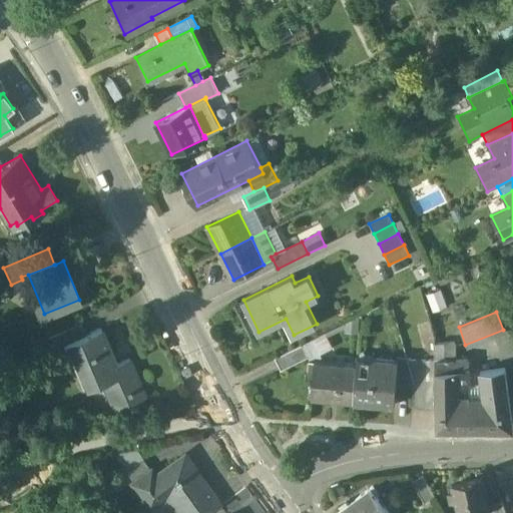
[(80,323),(57,333),(63,345),(65,344),(85,335),(80,323)]
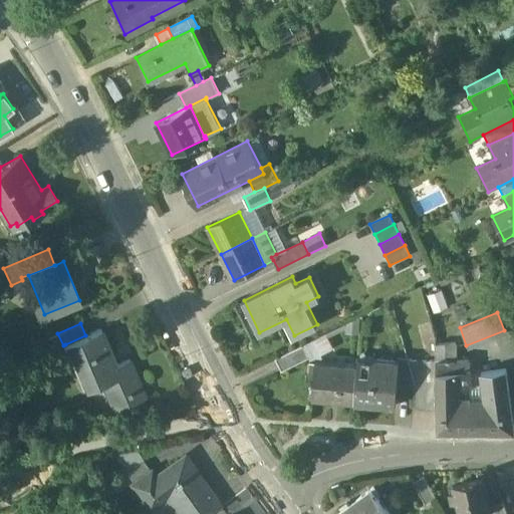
[(85,335),(65,344),(85,390),(102,382),(104,381),(100,372),(115,366),(99,329),(85,335)]
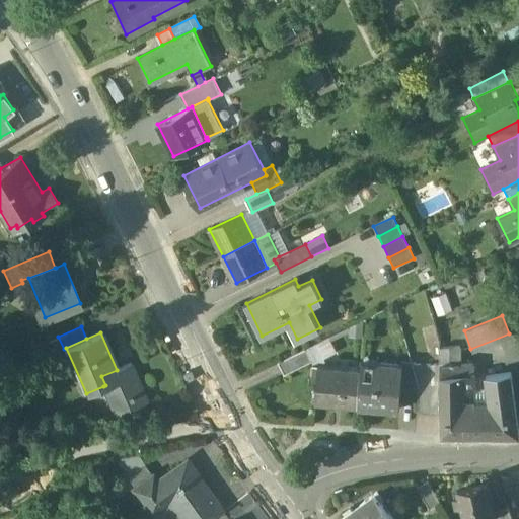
[(322,356),(316,343),(305,348),(311,361),(322,356)]
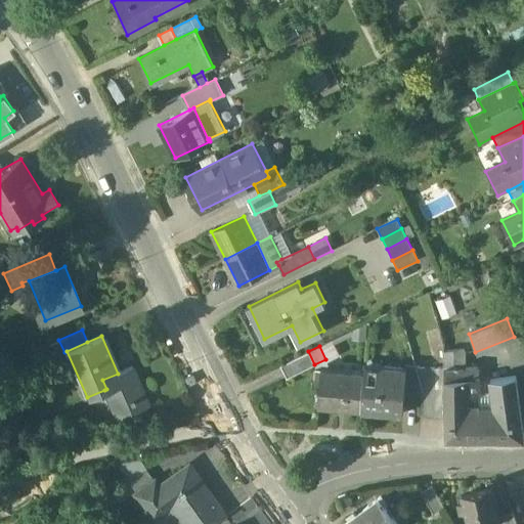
[(308,351),(280,364),(287,378),(314,364),(308,351)]
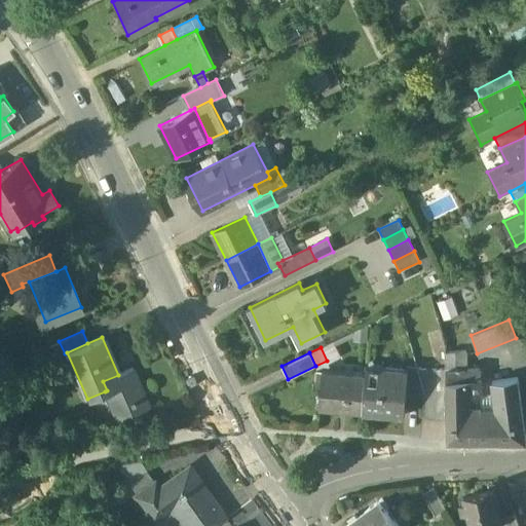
[(456,360),(445,360),(446,370),(457,369),(456,360)]
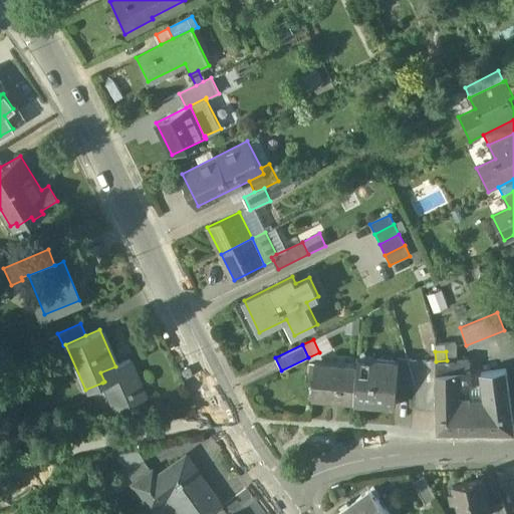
[(319,352),(308,357),(310,361),(315,361),(322,362),(322,357),(319,352)]
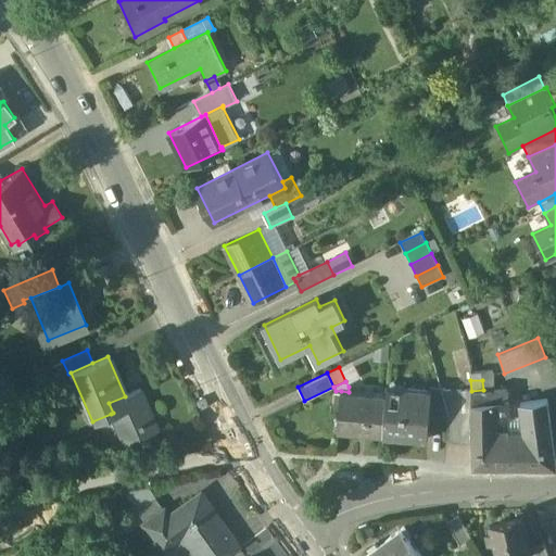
[(442,387),(430,386),(430,391),(431,391),(429,415),(449,417),(444,400),(445,400),(442,387)]
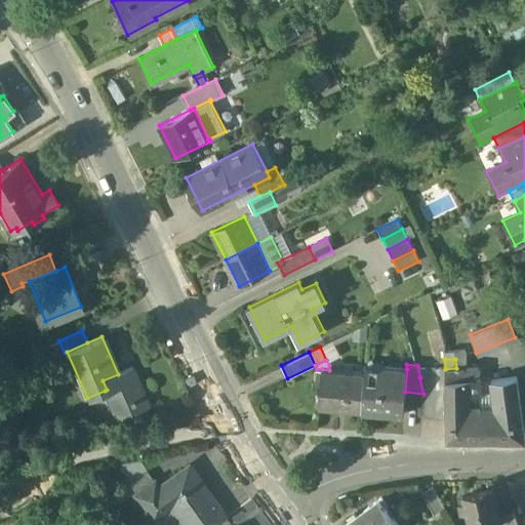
[(406,369),(365,365),(365,373),(362,410),(361,412),(403,415),(405,392),(407,369),(406,369)]
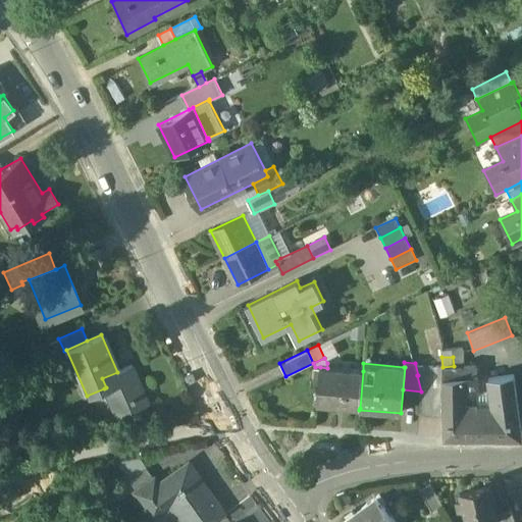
[(117,372),(102,378),(106,387),(104,388),(116,416),(145,403),(129,366),(117,372)]
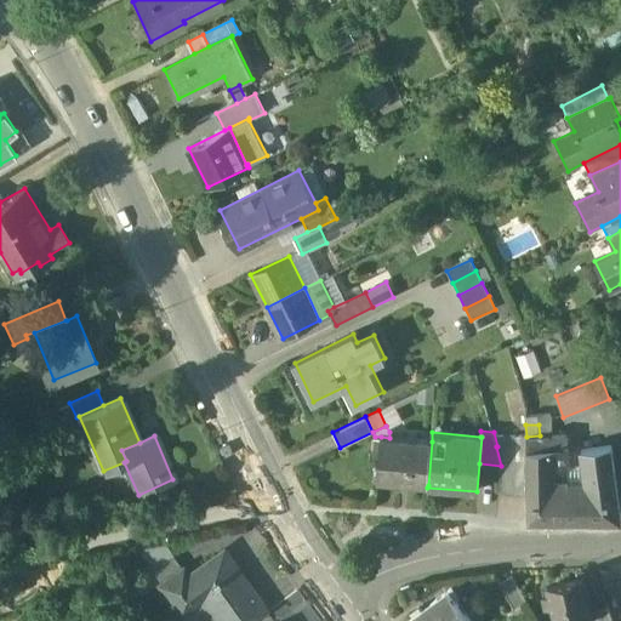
[(540,436),(527,437),(527,445),(527,451),(550,450),(567,449),(565,436),(540,436)]
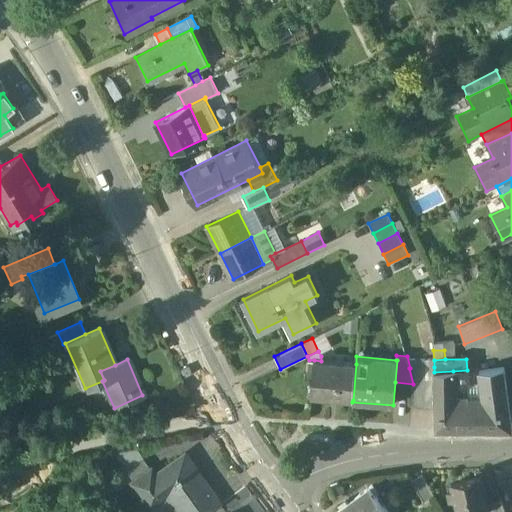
[(321,361),(314,360),(311,396),(353,400),(356,364),(321,361)]
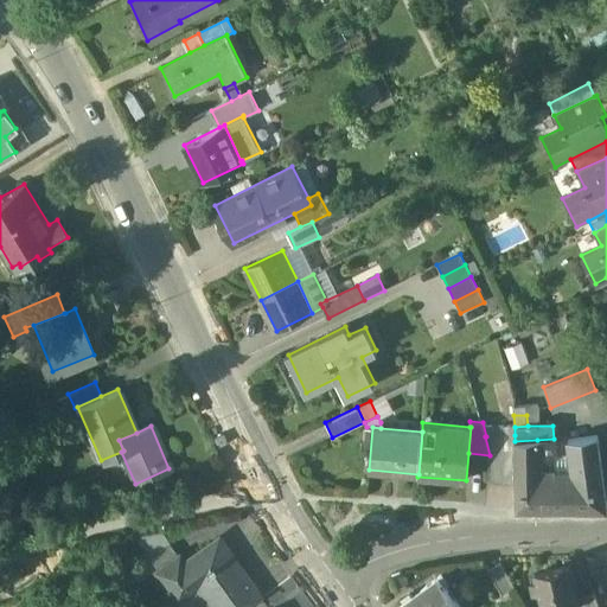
[(595,427),(568,429),(569,442),(598,439),(595,427)]
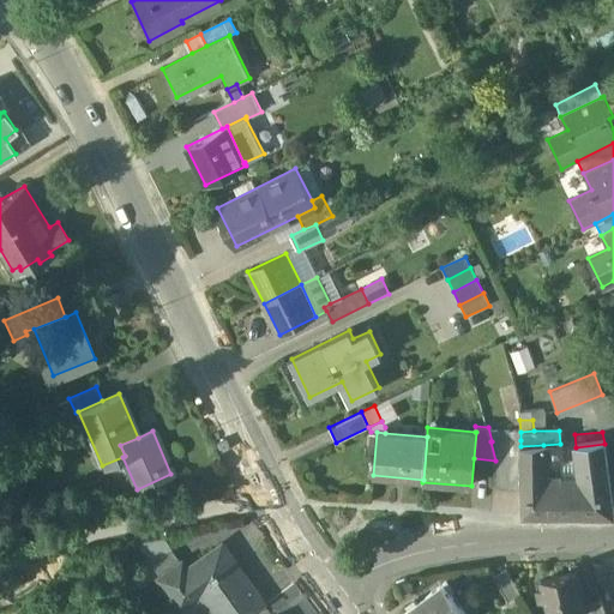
[(521,440),(511,441),(510,463),(509,489),(522,491),(521,446),(521,440)]
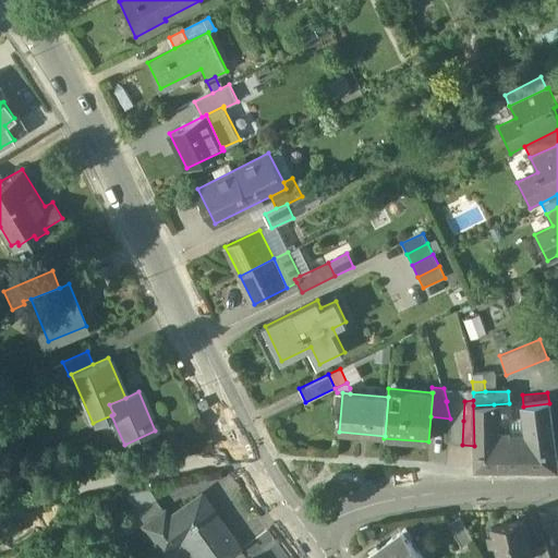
[(464,401),(447,401),(446,401),(450,419),(450,420),(463,421),(464,401)]
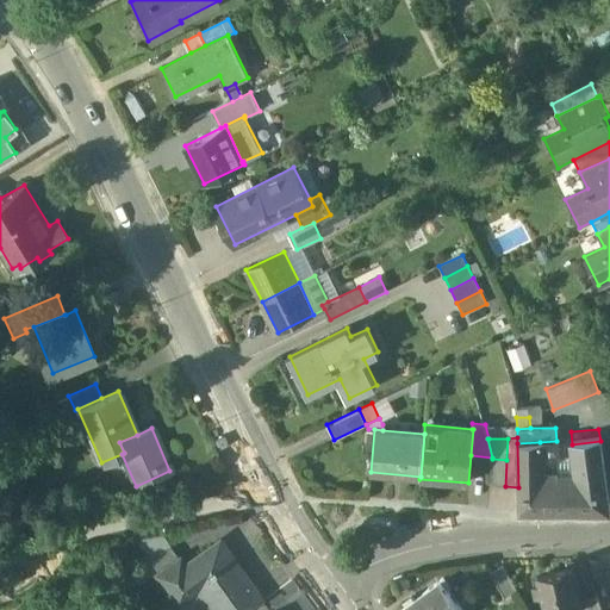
[(556,441),(540,442),(540,460),(546,460),(556,460),(556,441)]
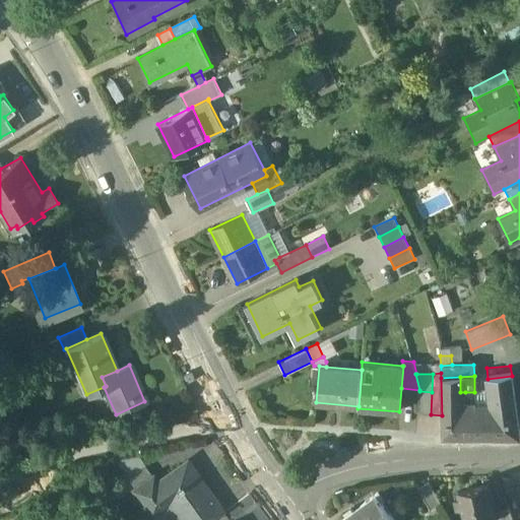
[(491,408),(493,438),(519,438),(512,376),(488,379),(491,408)]
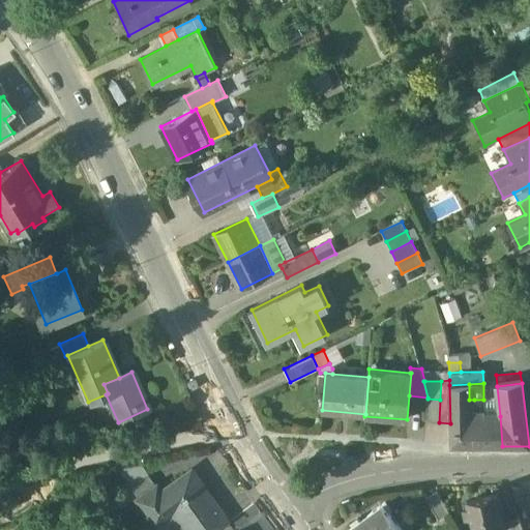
[(469,384),(449,385),(450,423),(451,446),(474,446),(472,431),(483,430),(483,416),(483,411),(474,411),(467,411),(467,400),(469,400),(469,384)]
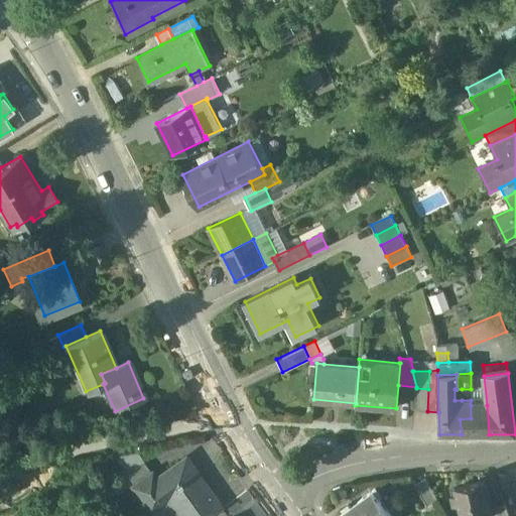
[(428,389),(416,388),(415,410),(427,411),(428,389)]
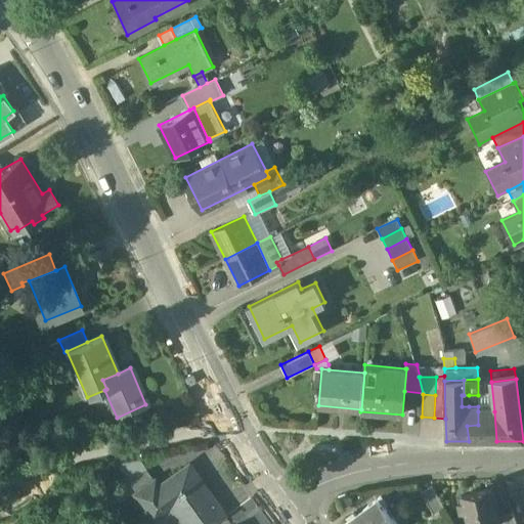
[(478,406),(478,395),(469,395),(469,406),(478,406)]
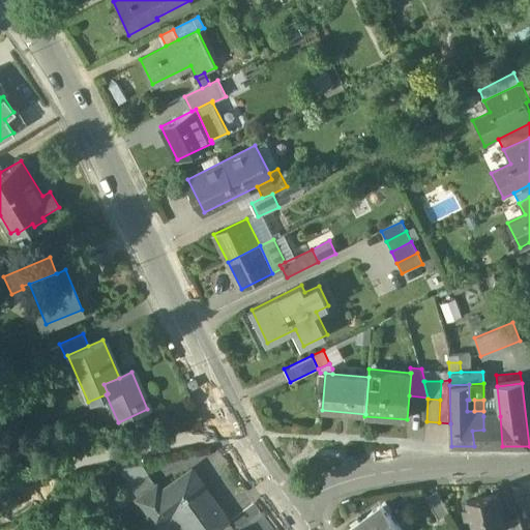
[(502,446),(500,416),(483,416),(483,430),(472,431),(474,446),(502,446)]
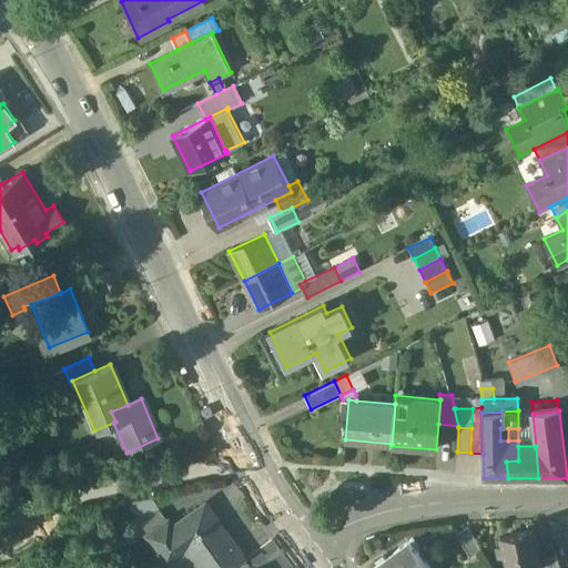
[(202,504),(171,526),(166,519),(148,534),(145,535),(164,560),(183,547),(196,567),(209,567),(211,566),(235,549),(202,504)]
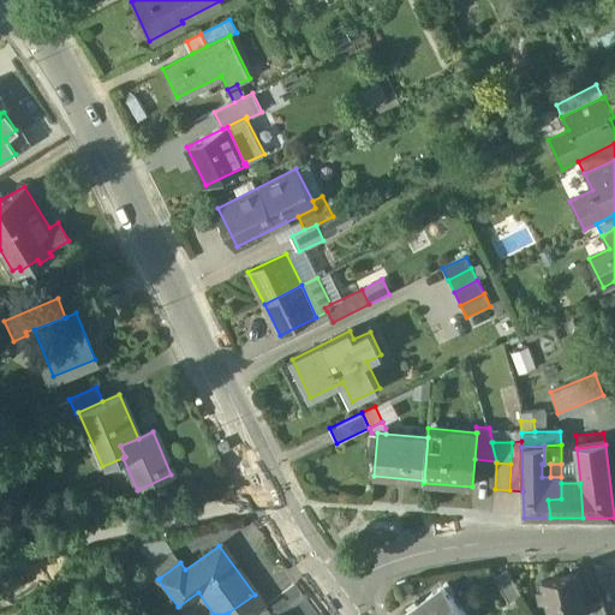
[(171,551),(147,560),(160,578),(180,562),(171,551)]
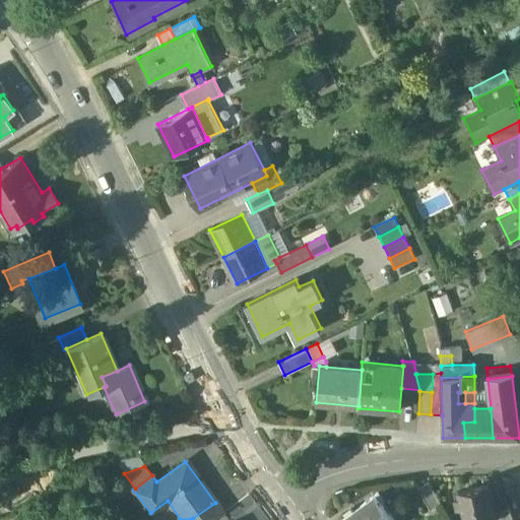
[(441,504),(429,482),(417,490),(430,511),(441,504)]
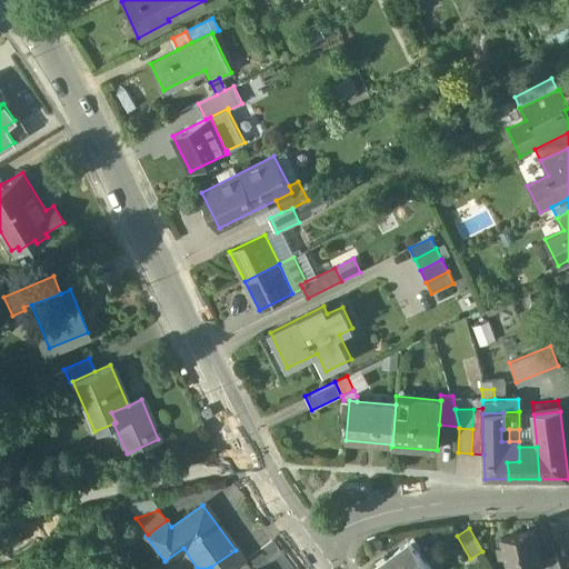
[(532,530),(501,538),(508,568),(538,568),(541,568),(540,560),(532,530)]
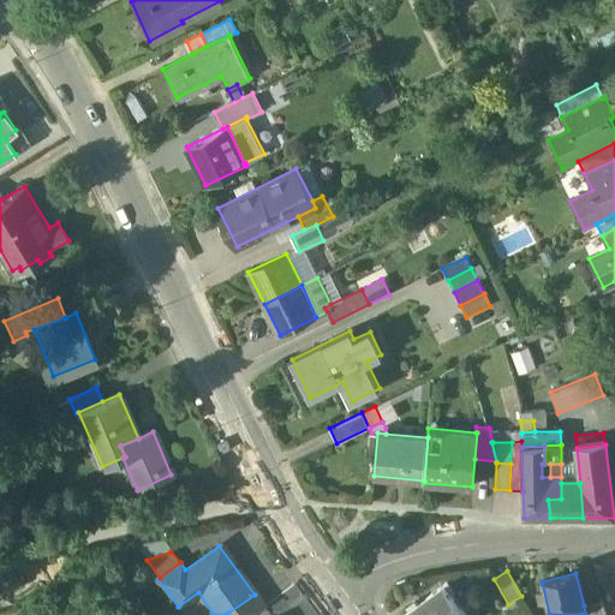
[(464,614),(443,586),(405,614),(464,614)]
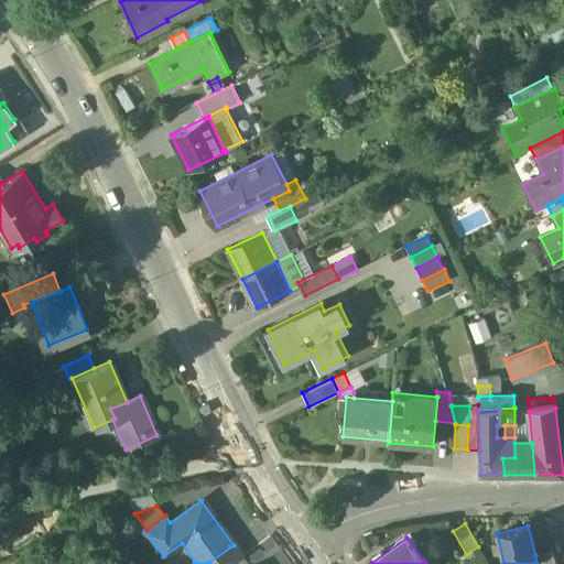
[(234,545),(209,562),(210,563),(231,563),(242,557),(234,545)]
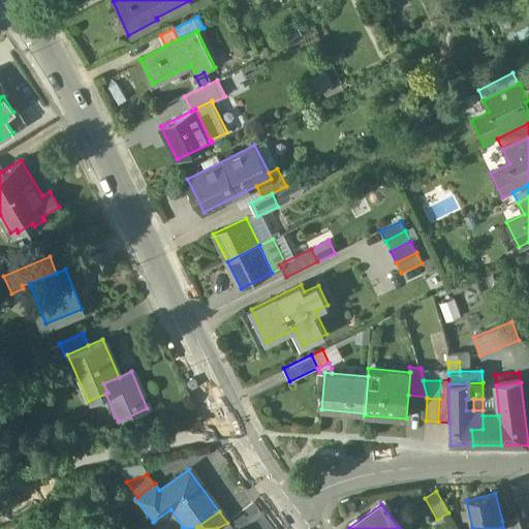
[(521,528),(517,518),(502,521),(503,528),(521,528)]
